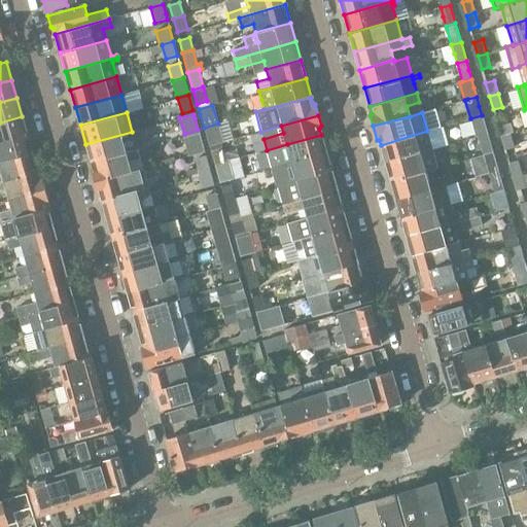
[(482,115),(470,118),(476,137),(478,137),(487,134),(483,119),(482,115)]
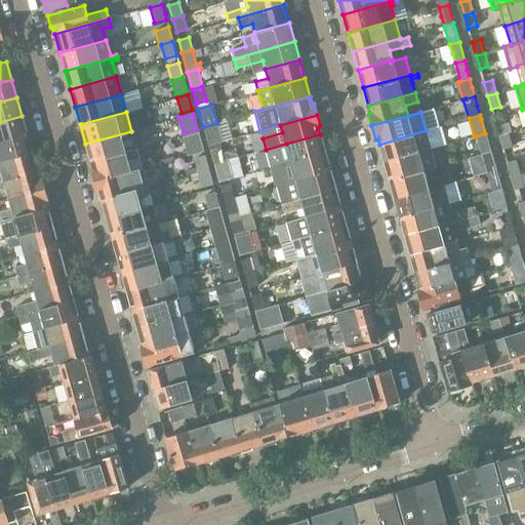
[(0,142),(27,134),(22,116),(0,122),(0,142)]
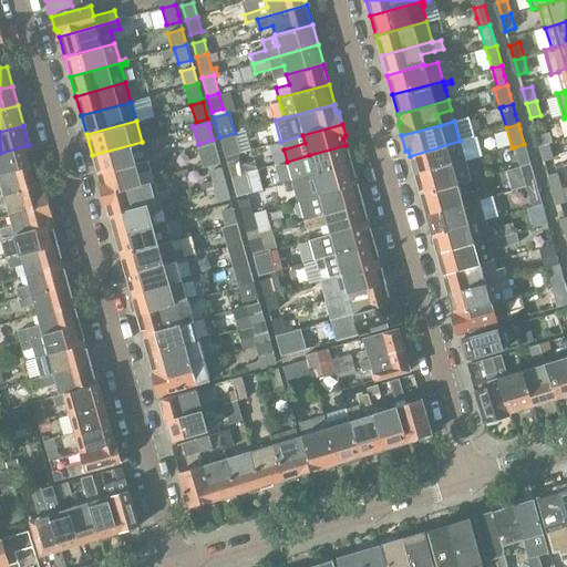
[(226,158),(237,155),(240,153),(235,133),(219,137),(225,158),(226,158)]
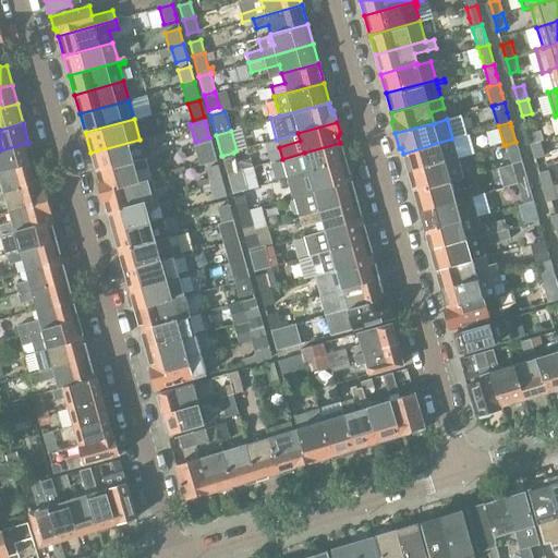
[(528,134),(531,145),(540,142),(543,141),(540,131),(528,134)]
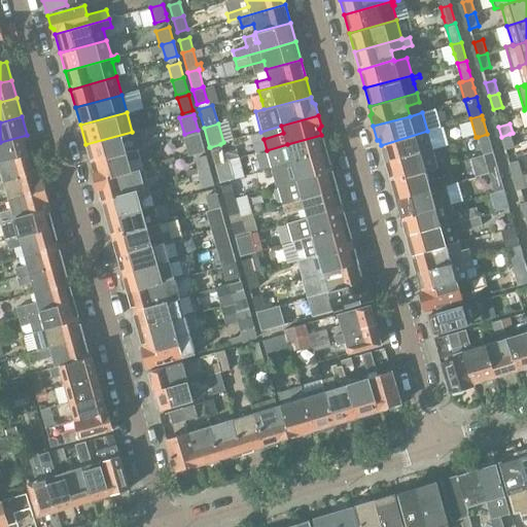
[(132,132),(85,144),(92,164),(137,150),(145,148),(140,130),(132,132)]
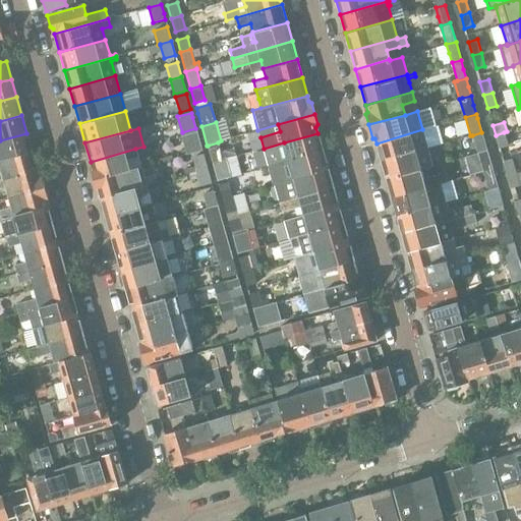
[(422,129),(377,143),(382,162),(427,149),(422,129)]
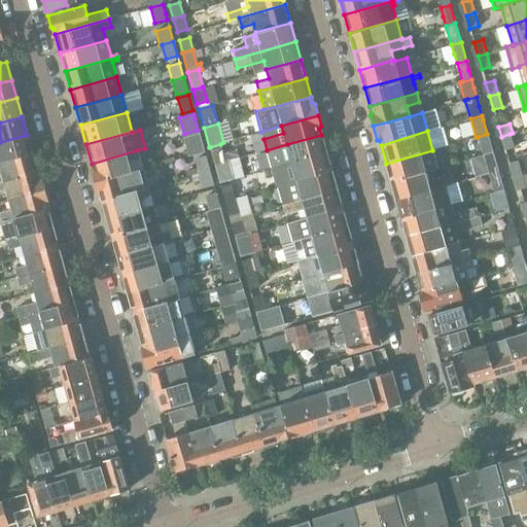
[(185,138),(183,138),(188,156),(204,152),(202,143),(199,134),(188,137),(185,138)]
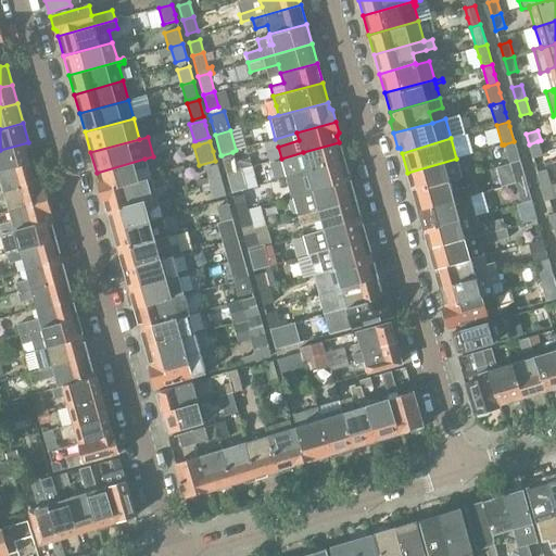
[(519,161),(517,151),(514,141),(504,144),(506,154),(509,164),(519,161)]
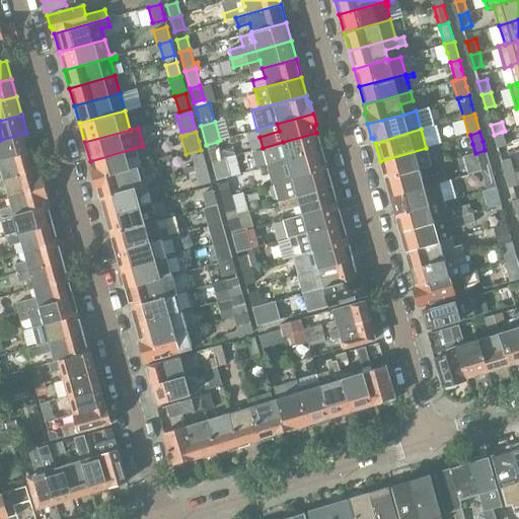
[(502,132),(494,135),(497,148),(506,145),(502,132)]
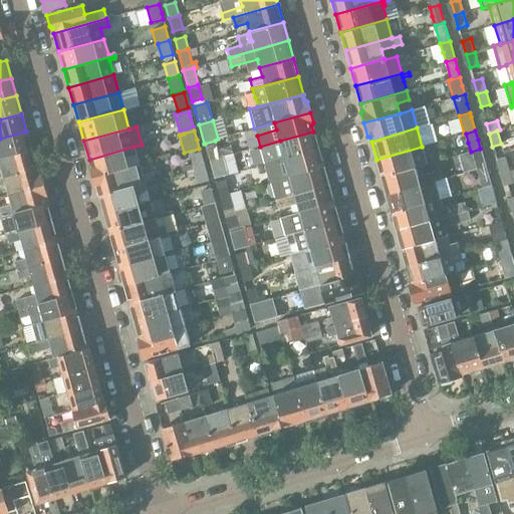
[(0,139),(0,158),(31,150),(26,132),(0,139)]
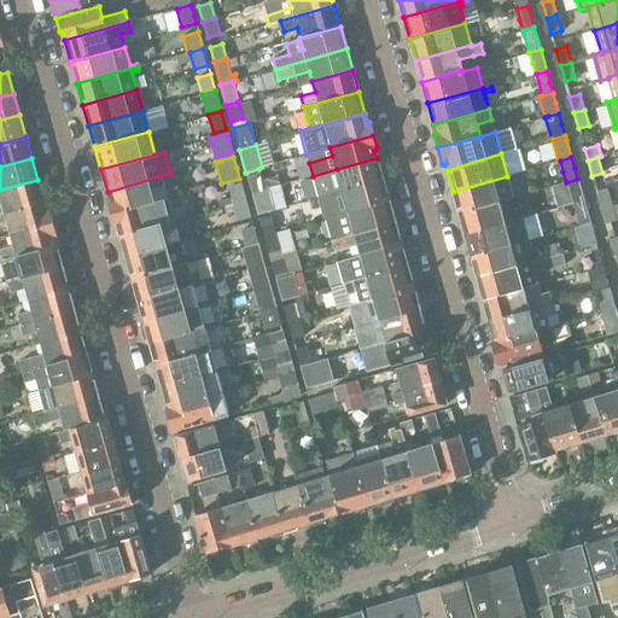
[(383,180),(377,158),(337,169),(339,180),(326,185),(316,187),(320,198),(383,180)]
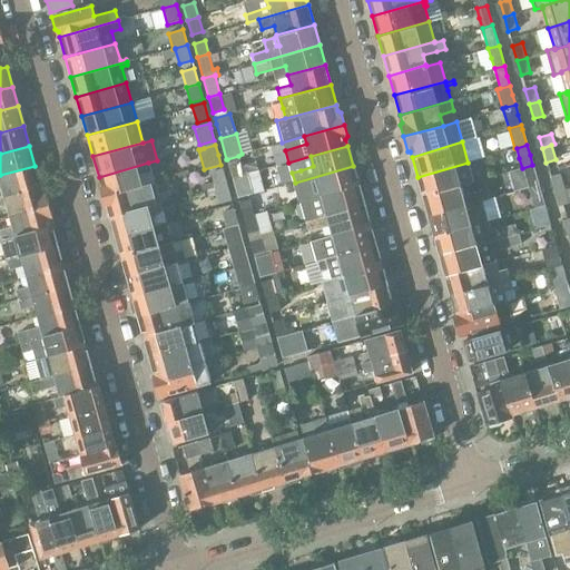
[(227,159),(228,163),(227,163),(232,178),(247,174),(258,170),(255,161),(242,166),(238,156),(227,159)]
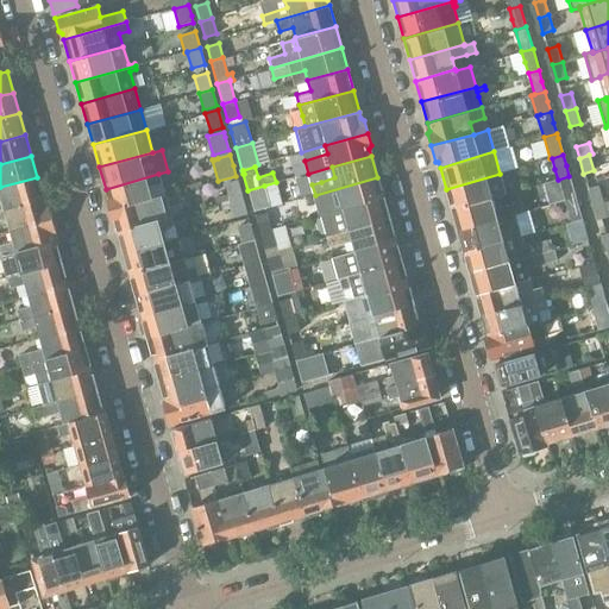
[(108,211),(151,200),(148,189),(162,186),(158,174),(106,189),(107,195),(105,199),(108,211)]
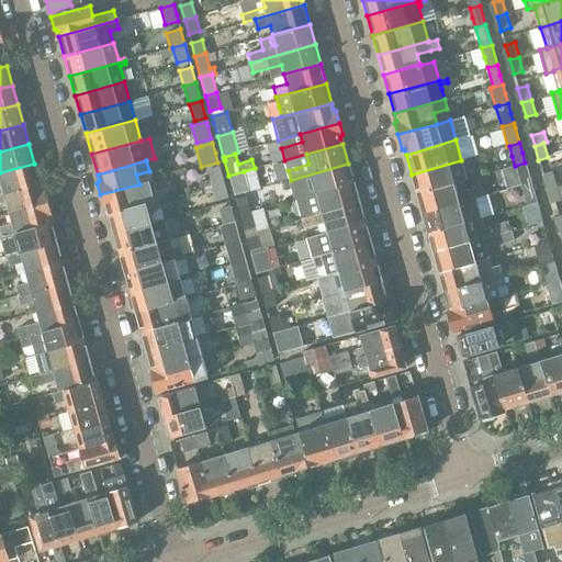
[(412,175),(417,194),(453,183),(453,184),(467,181),(461,160),(412,175)]
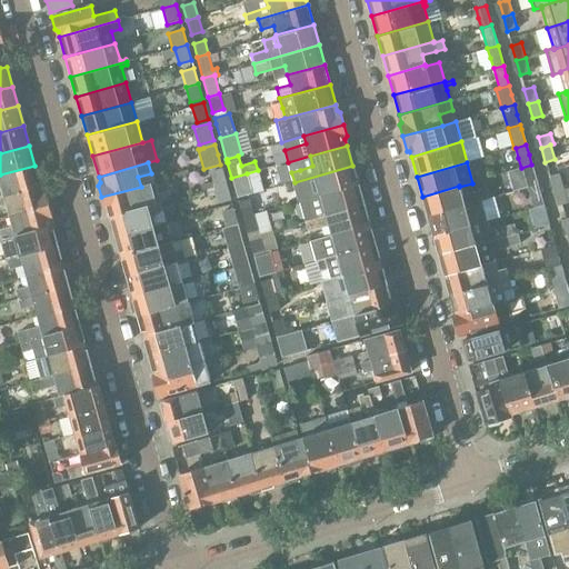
[(527,187),(537,185),(535,175),(531,165),(521,168),(527,187)]
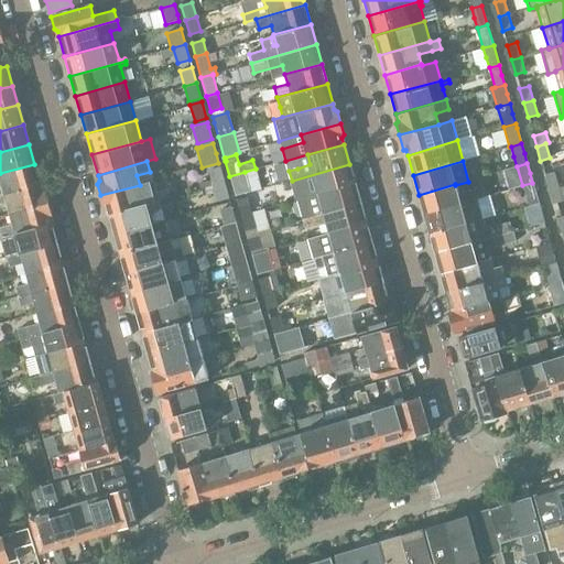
[(0,194),(40,184),(34,164),(0,173),(0,194)]
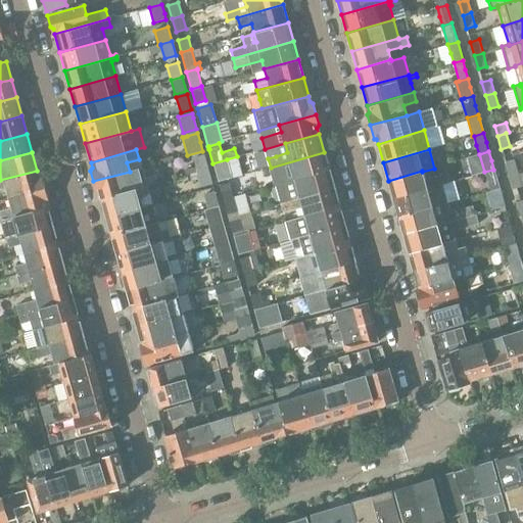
[(292,172),(295,180),(329,171),(324,152),(271,168),(273,177),(281,175),(292,172)]
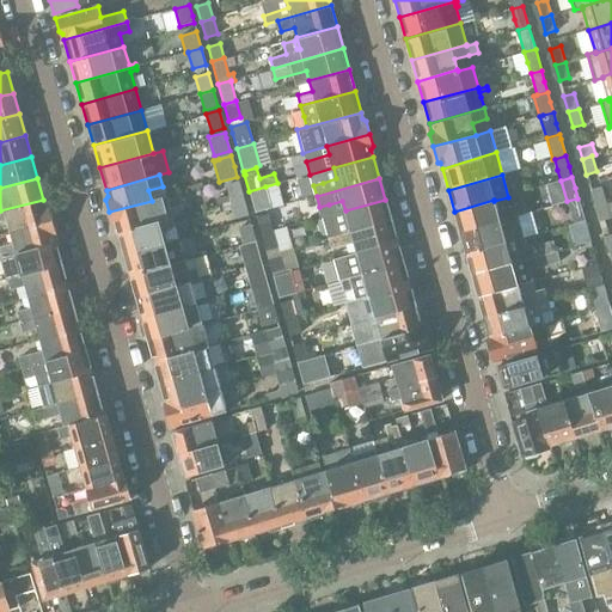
[(230,195),(232,201),(243,199),(238,182),(227,185),(230,195)]
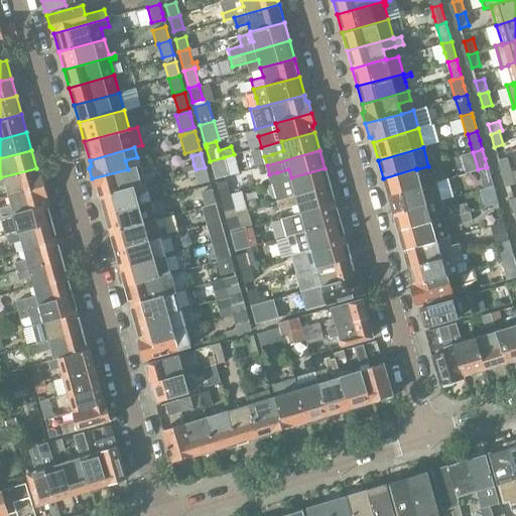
[(229,175),(224,157),(210,161),(215,179),(229,175)]
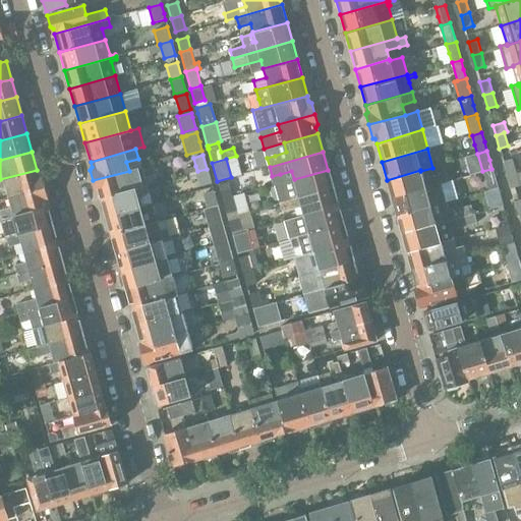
[(503,162),(507,175),(516,172),(512,159),(503,162)]
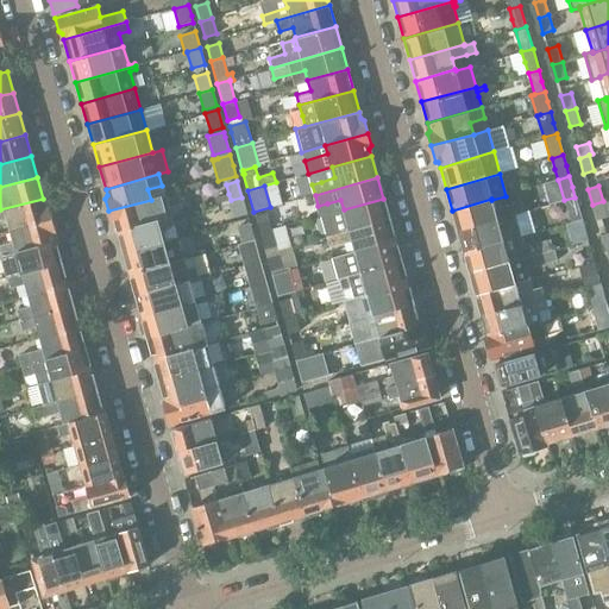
[(228,194),(215,199),(218,203),(231,200),(228,194)]
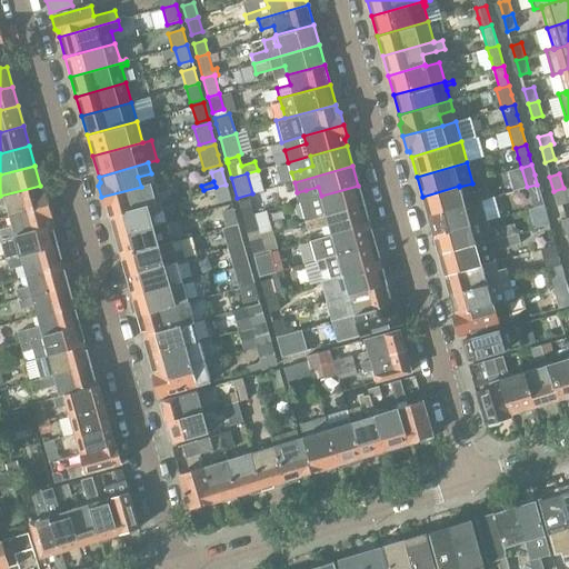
[(109,217),(160,202),(169,200),(166,190),(157,192),(155,182),(141,187),(101,197),(105,209),(108,210),(109,217)]
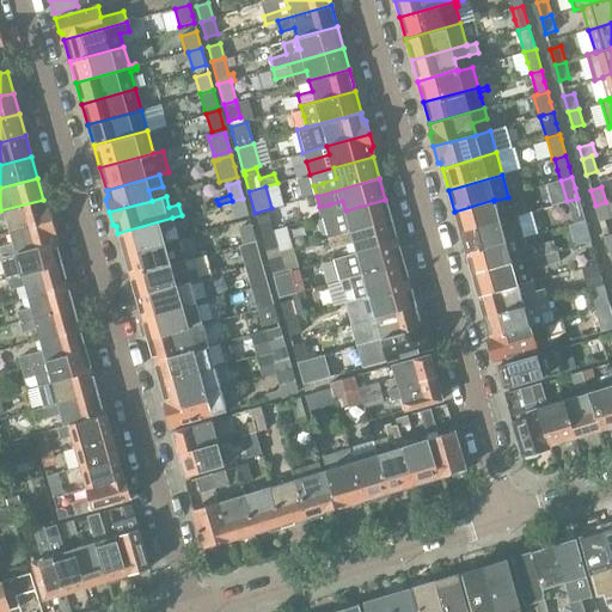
[(243,199),(232,201),(237,219),(248,215),(243,199)]
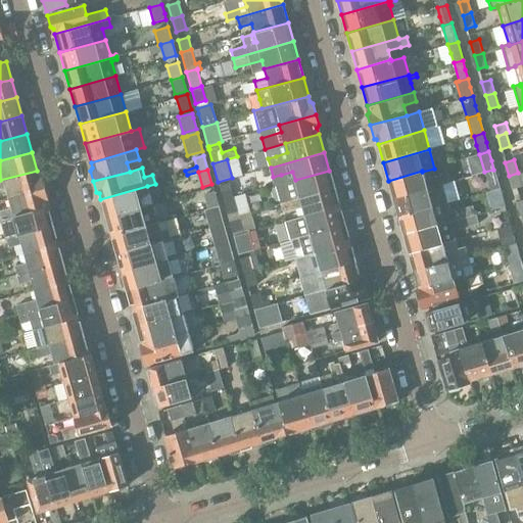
[(493,170),(484,172),(489,191),(500,189),(496,179),(493,170)]
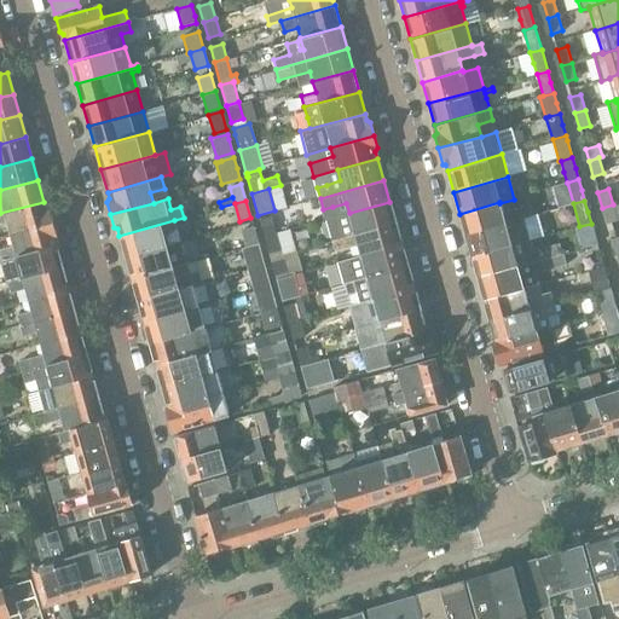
[(0,225),(6,224),(10,236),(52,224),(50,210),(46,209),(44,202),(0,213),(0,225)]
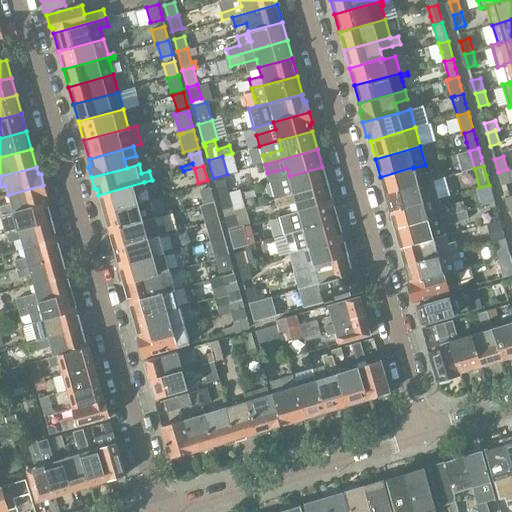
[(322,167),(289,176),(268,182),(273,199),(327,184),(322,167)]
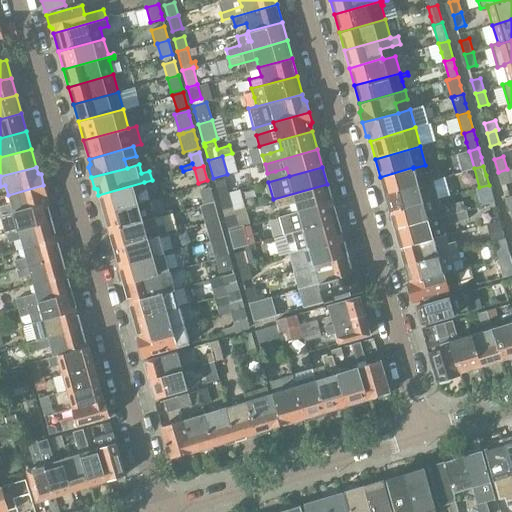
[(430,181),(430,182),(446,178),(445,174),(439,175),(437,169),(415,175),(413,168),(413,167),(380,177),(384,194),(430,181)]
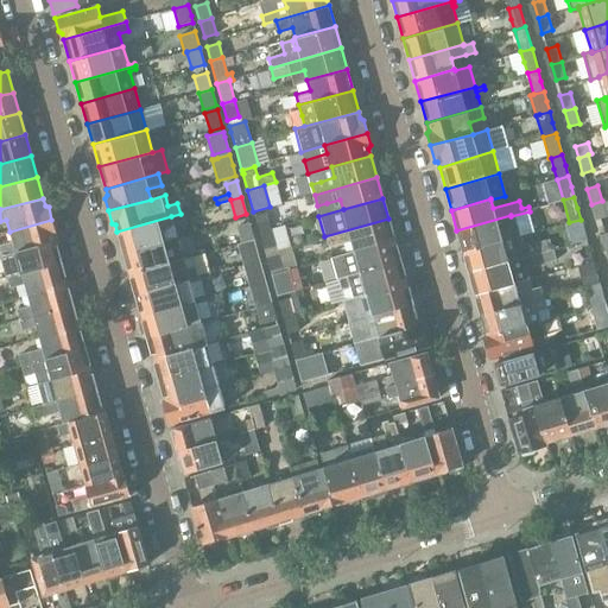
[(602,201),(591,204),(596,220),(606,216),(602,201)]
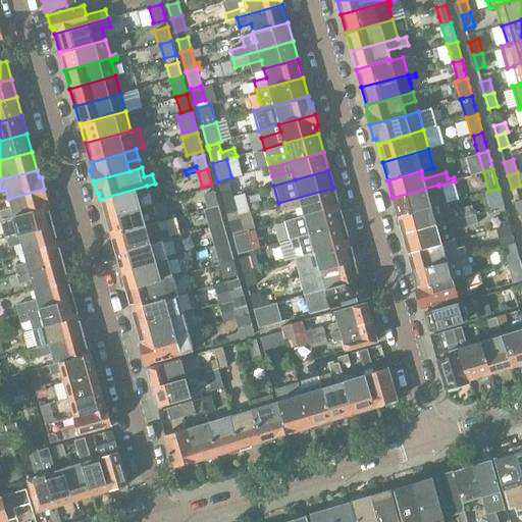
[(218,187),(222,200),(231,197),(228,184),(218,187)]
